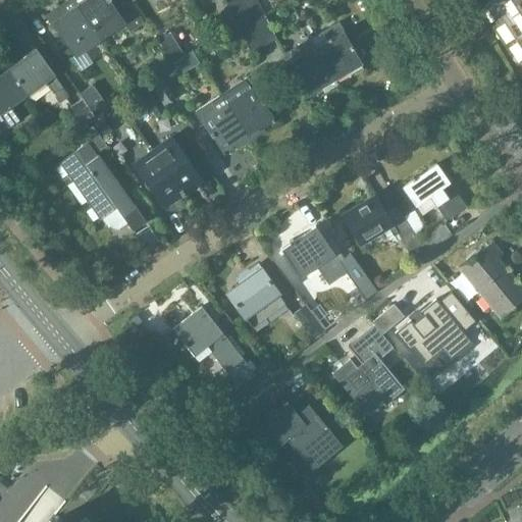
[(100,42),(71,0),(69,0),(45,17),(58,37),(74,59),(100,42)]
